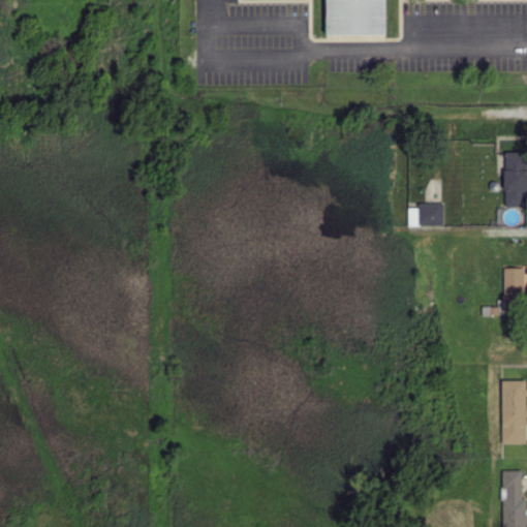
[(383,0),(383,29),(332,29),(332,0),(383,0)]
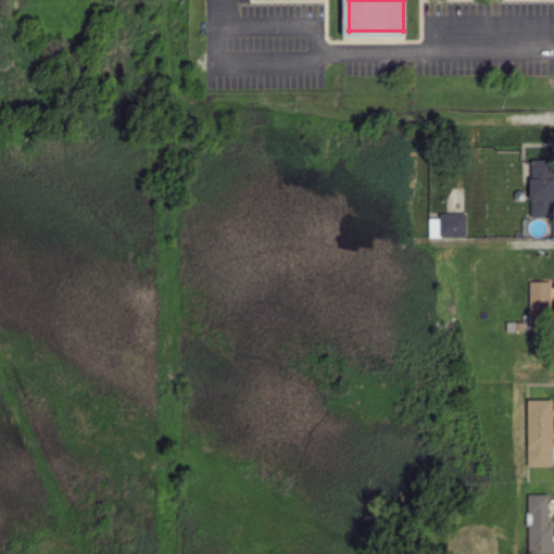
[(553,161),(530,161),(531,218),(553,218),(553,161)]
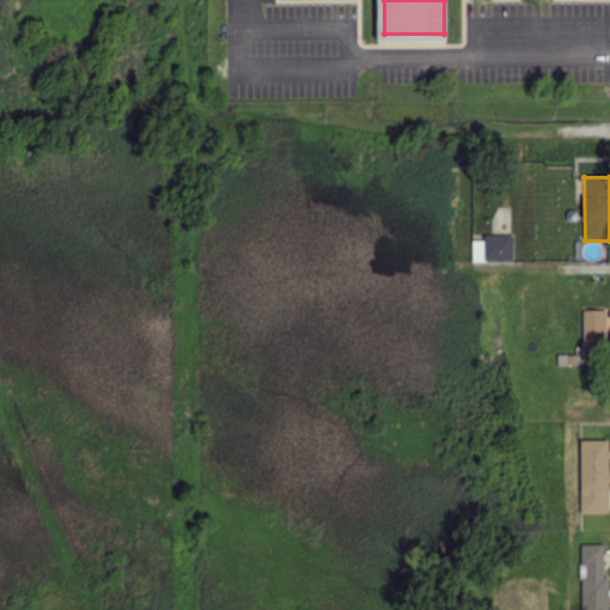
[(473,242),(474,262),(514,262),(513,236),(485,237),(485,242),(473,242)]
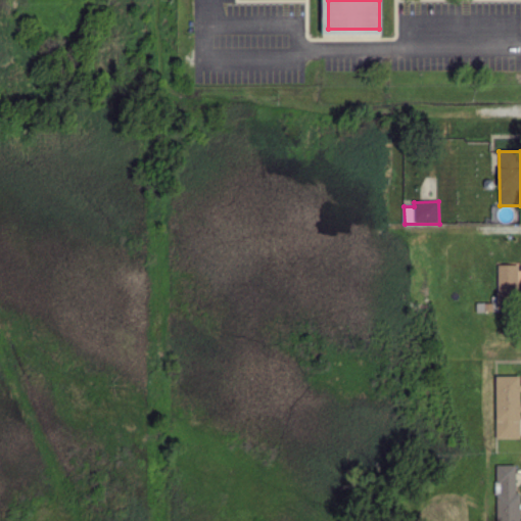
[(498,266),(499,291),(519,290),(519,266),(498,266)]
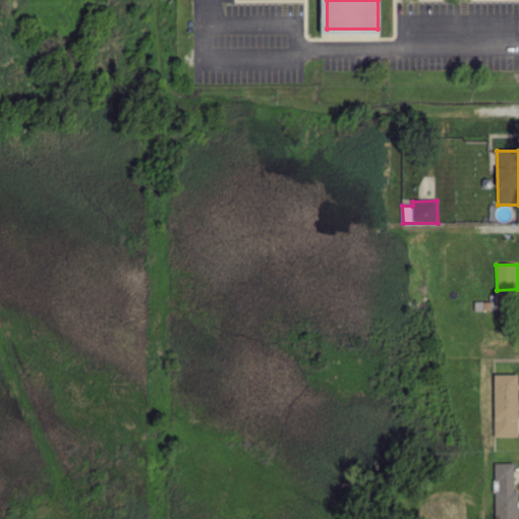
[(518,376),(494,376),(495,438),(518,438),(518,376)]
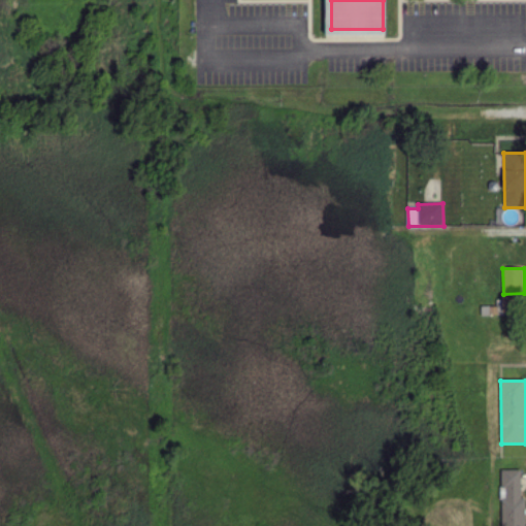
[(523,525),(524,470),(501,470),(500,525),(523,525)]
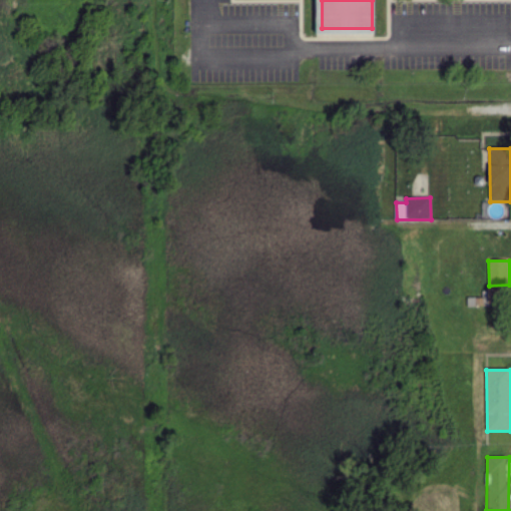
All buildings are outlined.
